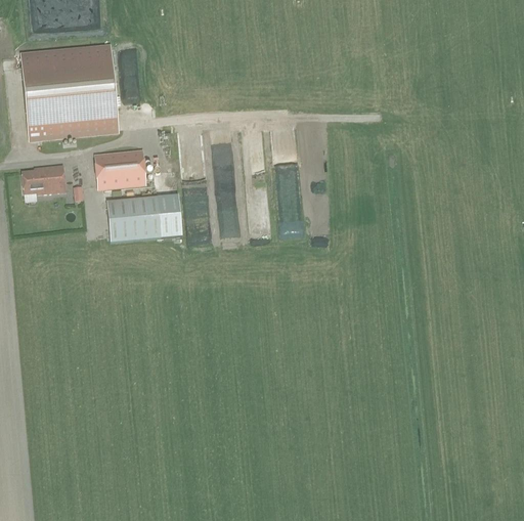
[(110,42),(110,34),(93,35),(93,43),(110,42)]
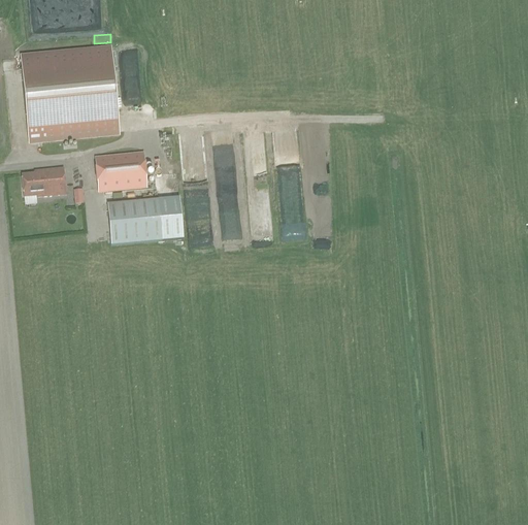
[(21,53),(29,141),(120,132),(111,44),(21,53)]
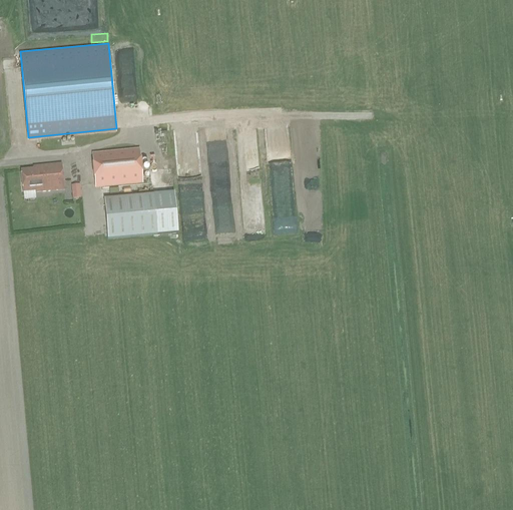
[(143,181),(139,147),(92,151),(96,185),(143,181)]
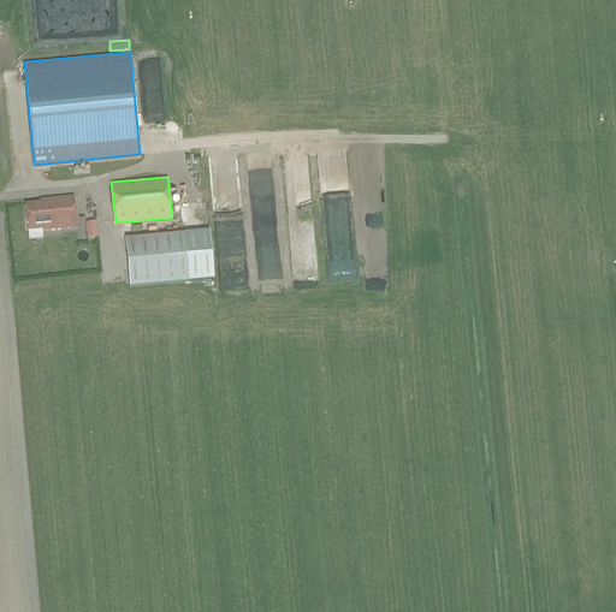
[(27,202),(29,229),(45,227),(45,229),(80,225),(76,195),(41,197),(42,200),(27,202)]
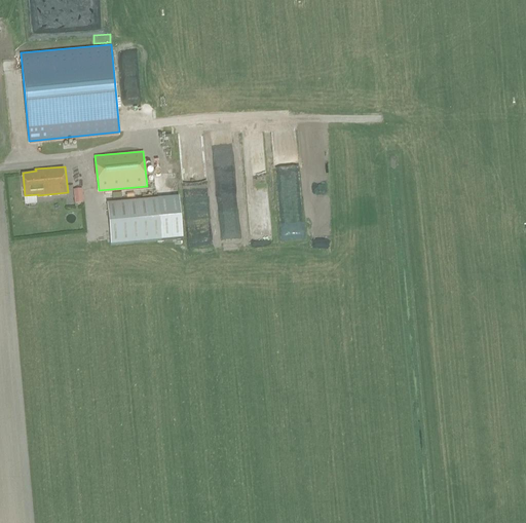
[(75,201),(83,200),(82,186),(73,187),(75,201)]
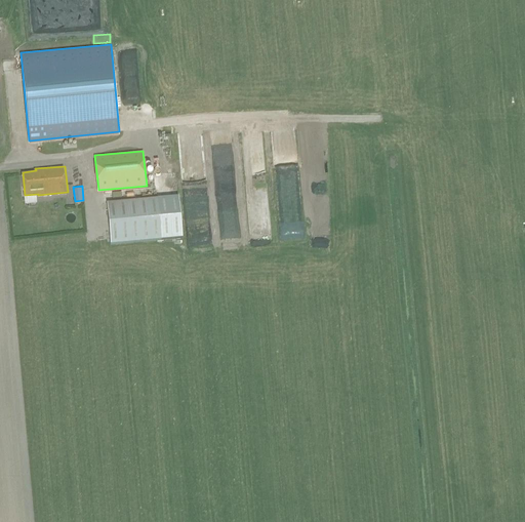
[(178,195),(107,201),(110,237),(111,243),(183,236),(178,195)]
